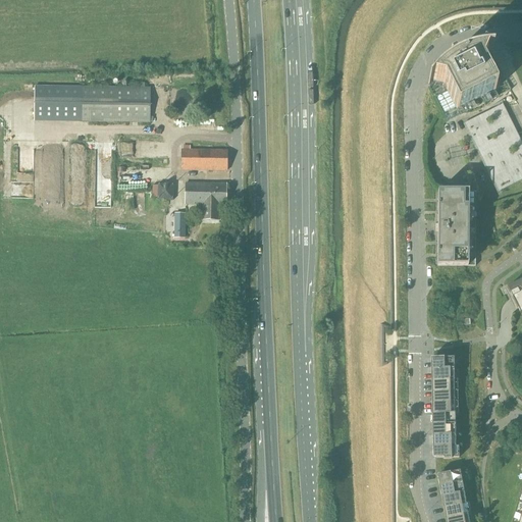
[(428,84),(442,114),(447,121),(460,115),(463,115),(465,115),(468,114),(471,114),(474,113),(476,112),(479,111),(481,109),(484,108),(486,106),(489,105),(491,103),(493,101),(496,99),(498,97),(510,91),(491,52),(488,52),(484,53),(481,53),(478,53),(475,54),(471,55),(468,56),(465,57),(462,58),(459,59),(455,61),(452,63),(449,64),(446,66),(442,69),(439,71),(437,73),(434,76),(432,79),(430,82),(428,84)]
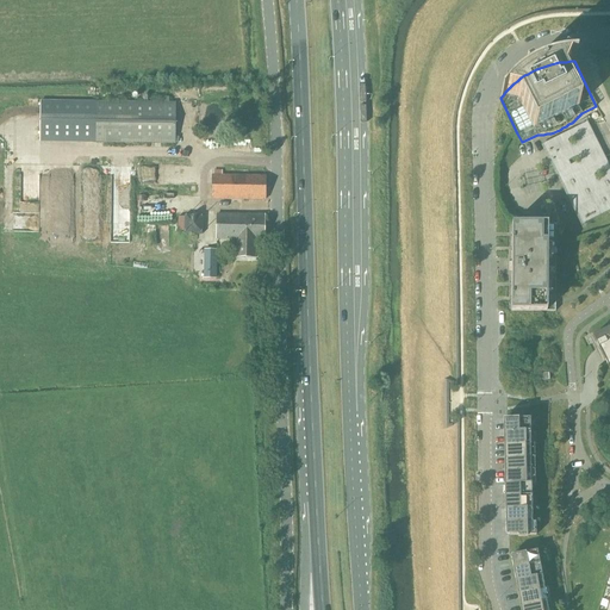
[(175,103),(41,101),(41,142),(175,144),(175,103)]
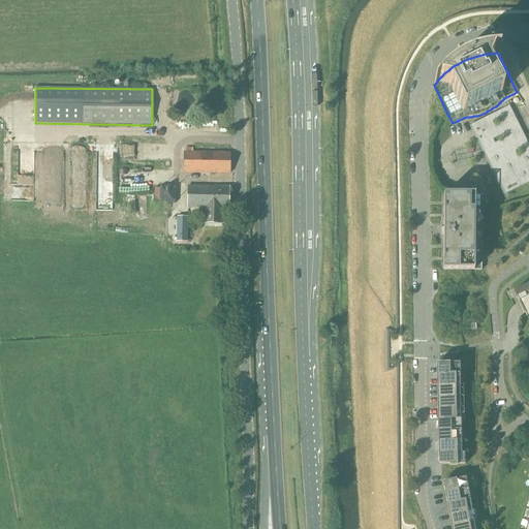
[(230,153),(184,152),(184,173),(230,174),(230,153)]
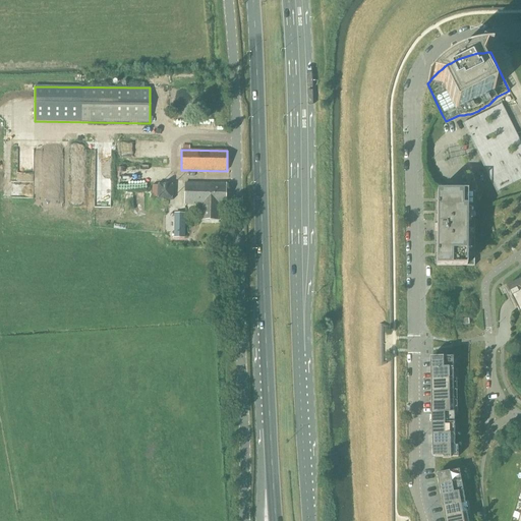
[(201,205),(201,220),(219,220),(219,205),(225,205),(226,184),(185,183),(184,205),(201,205)]
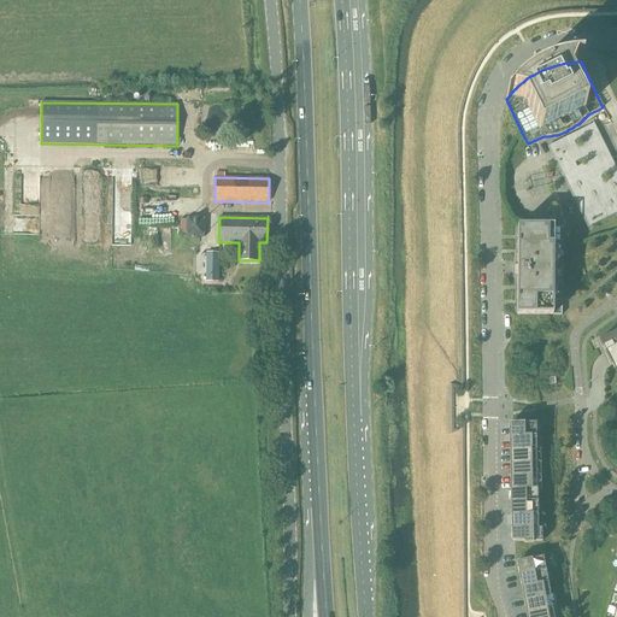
[(205,236),(205,219),(187,218),(186,235),(205,236)]
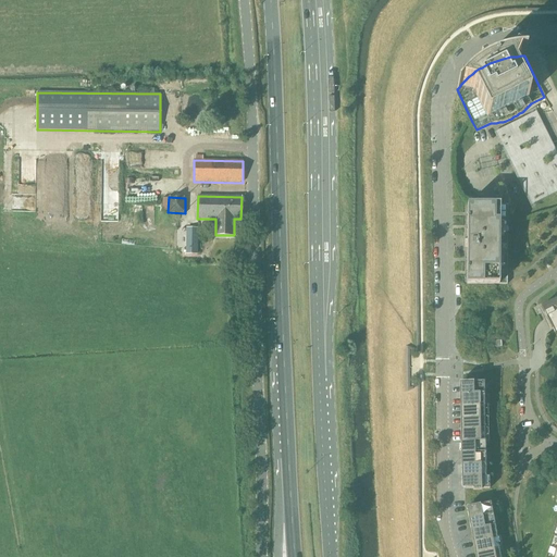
[(467,205),(467,207),(467,239),(463,239),(463,249),(467,249),(467,284),(507,284),(508,205),(467,205)]
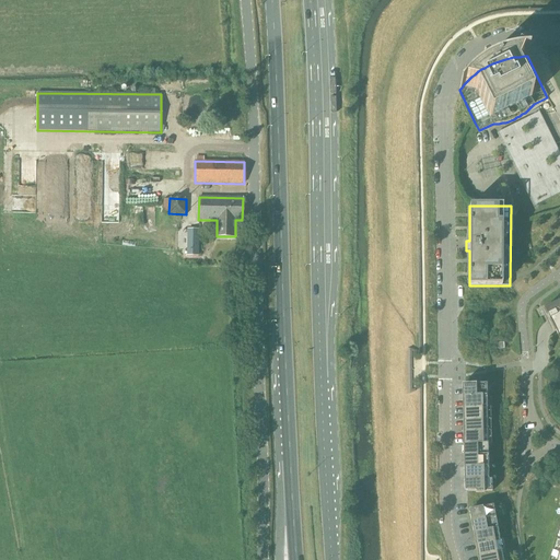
[(198,256),(198,230),(187,230),(187,255),(198,256)]
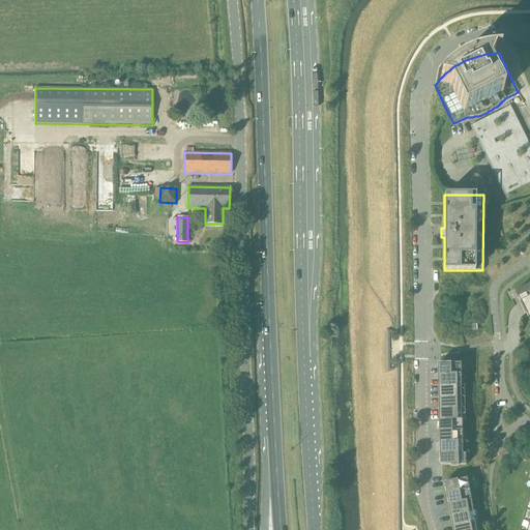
[(529,322),(529,285),(516,292),(518,298),(523,308),(525,312),(529,322)]
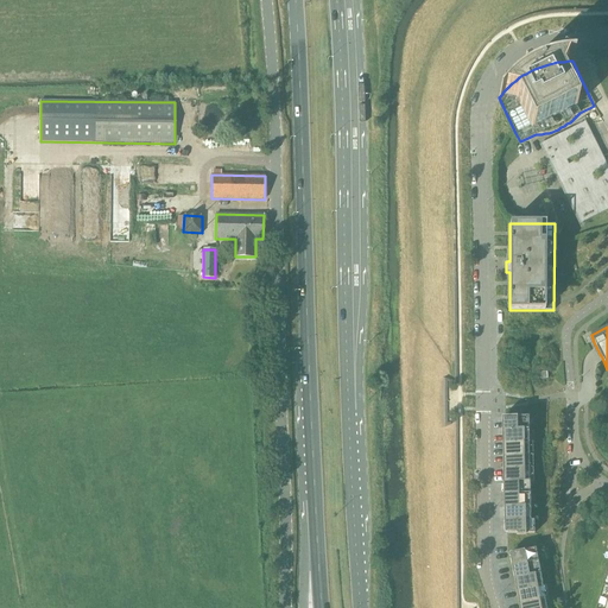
[(505,417),(501,417),(501,431),(505,431),(529,430),(529,417),(505,417)]
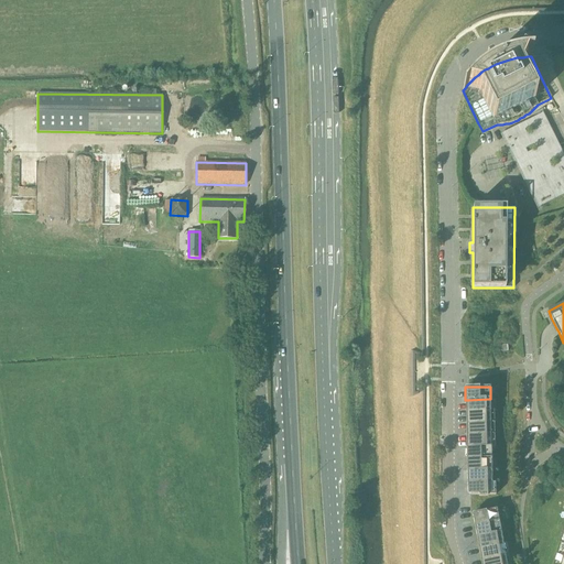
[(468,400),(465,400),(465,412),(468,411),(490,411),(490,410),(490,399),(468,400)]
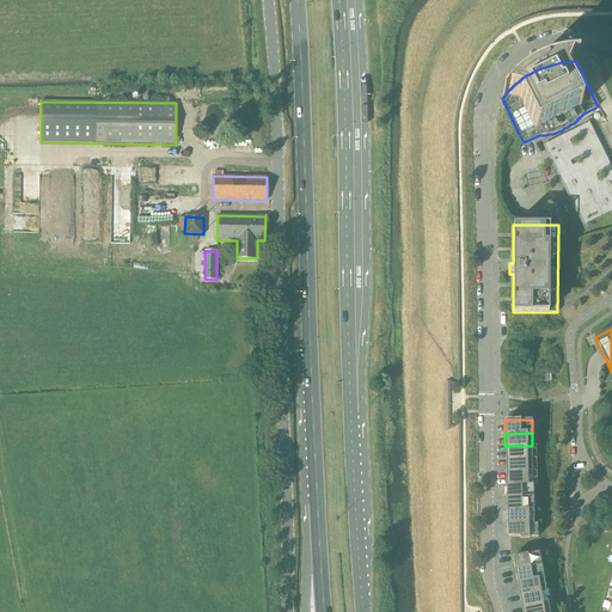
[(508,446),(505,447),(506,459),(509,459),(537,459),(536,446),(536,445),(532,445),(532,446),(508,446)]
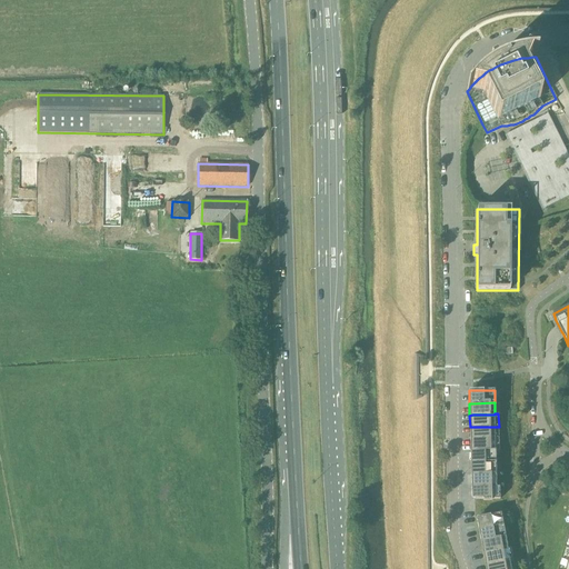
[(473,427),(470,427),(470,439),(473,439),(499,439),(499,427),(473,427)]
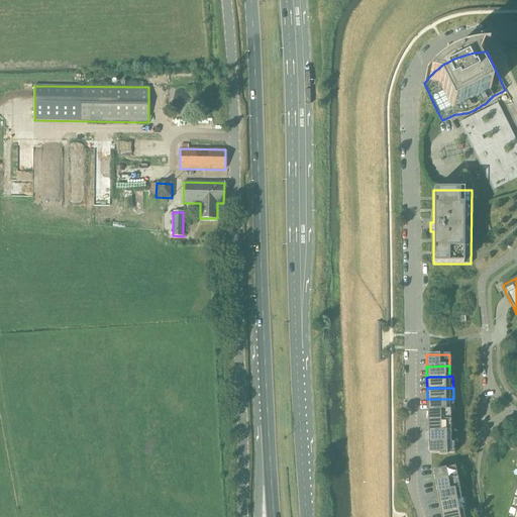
[(430,399),(427,399),(427,410),(430,410),(450,409),(450,410),(453,410),(453,399),(430,399)]
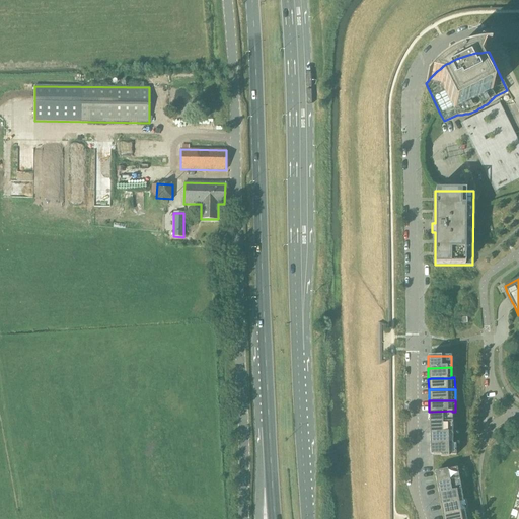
[(432,412),(429,412),(429,423),(432,423),(452,422),(452,412),(452,411),(432,412)]
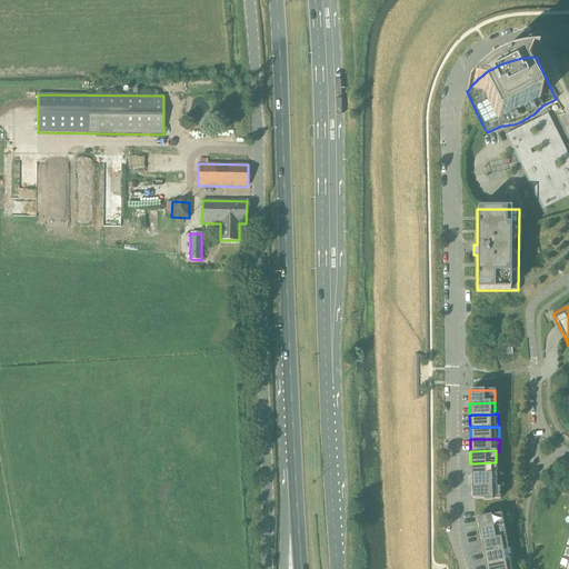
[(473,463),(470,463),(471,475),(473,475),(496,475),(496,462),(473,463)]
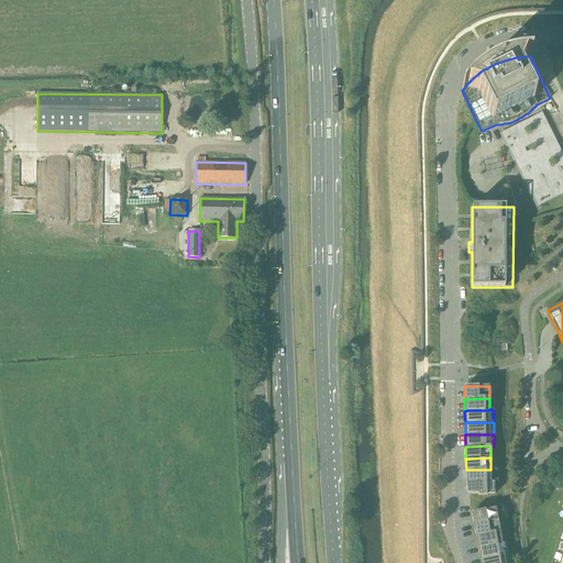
[(468,470),(466,470),(466,482),(470,482),(492,482),(492,481),(490,470),(468,470)]
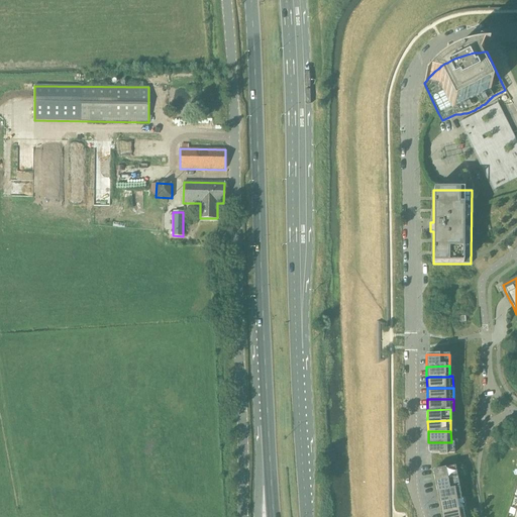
[(431,442),(428,442),(428,454),(431,454),(439,453),(439,455),(446,455),(446,453),(454,453),(454,441),(451,441),(451,442),(431,442)]
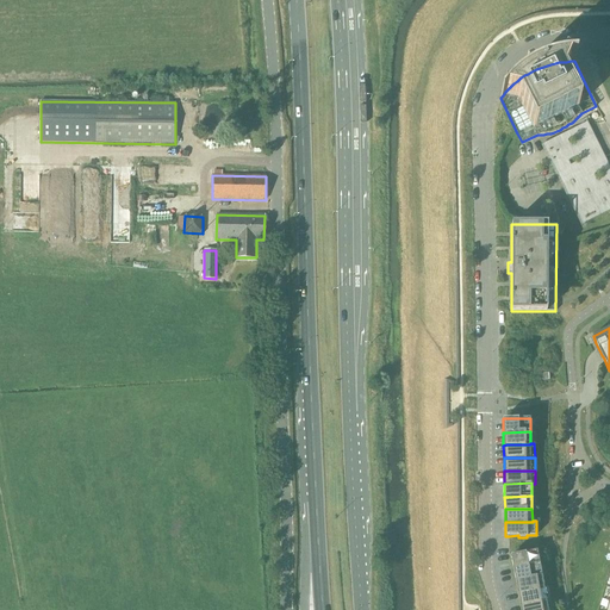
[(514,554),(510,555),(512,568),(516,568),(540,564),(537,551),(514,554)]
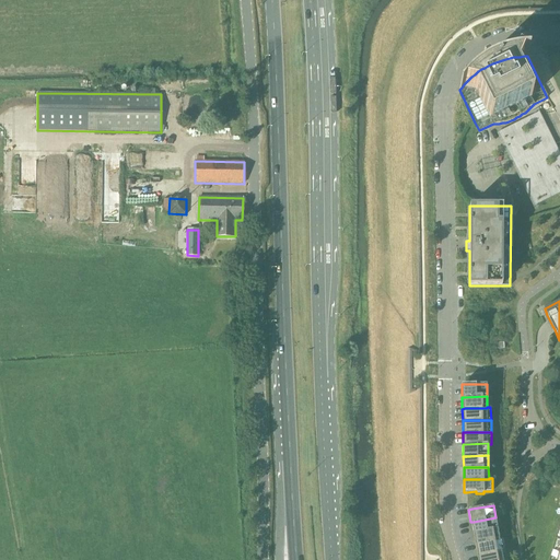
[(474,522),(470,522),(473,534),(476,533),(498,529),(496,517),(474,522)]
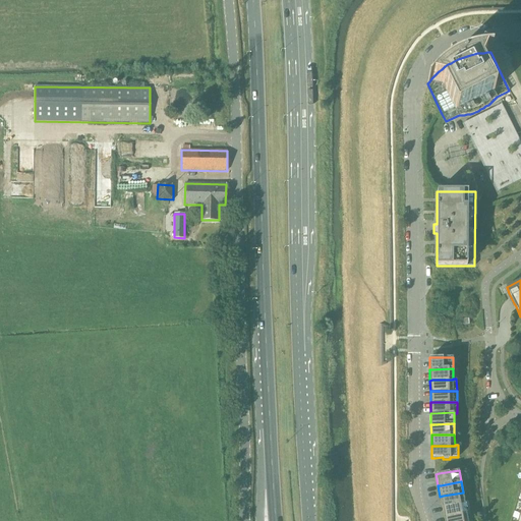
[(520,520),(520,484),(511,520),(520,520)]
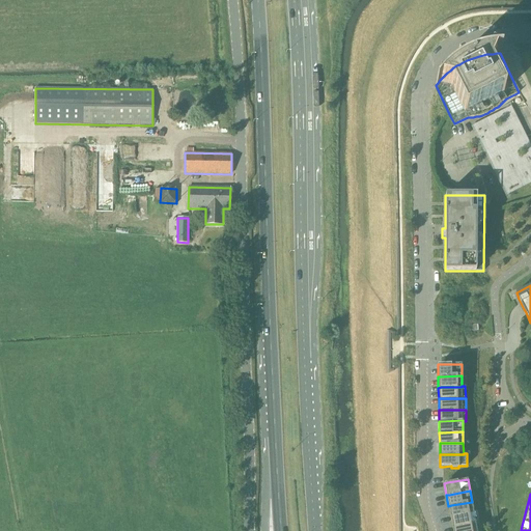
[(451,505),(448,506),(450,516),(453,516),(474,512),(472,502),(451,505)]
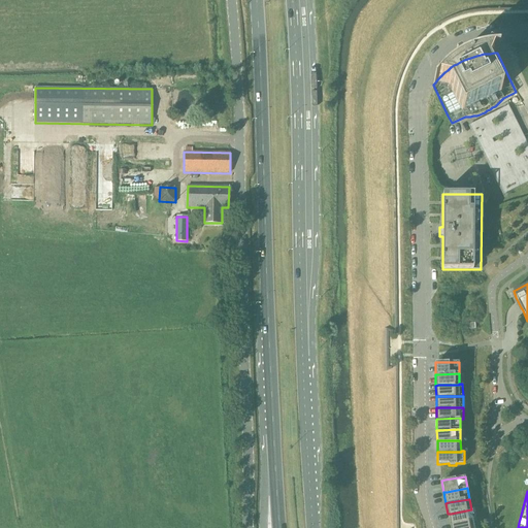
[(451,514),(448,514),(450,525),(453,525),(473,521),(473,522),(476,521),(474,508),(471,509),(451,514)]
